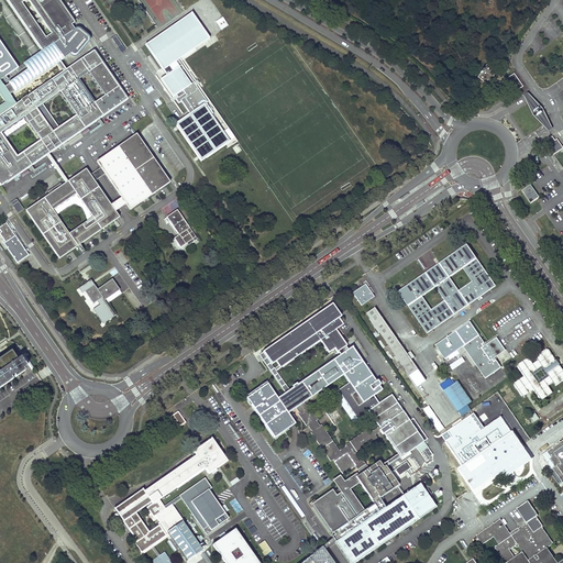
[(8,0),(43,50),(48,46),(51,48),(52,51),(41,59),(28,68),(7,84),(8,86),(3,88),(7,91),(9,96),(13,94),(14,95),(57,65),(58,64),(61,63),(64,61),(64,59),(67,57),(69,56),(70,55),(74,56),(76,55),(85,44),(86,43),(86,42),(87,43),(88,41),(89,40),(89,37),(88,35),(78,29),(76,29),(75,29),(74,26),(72,24),(75,22),(59,0),(8,0)]
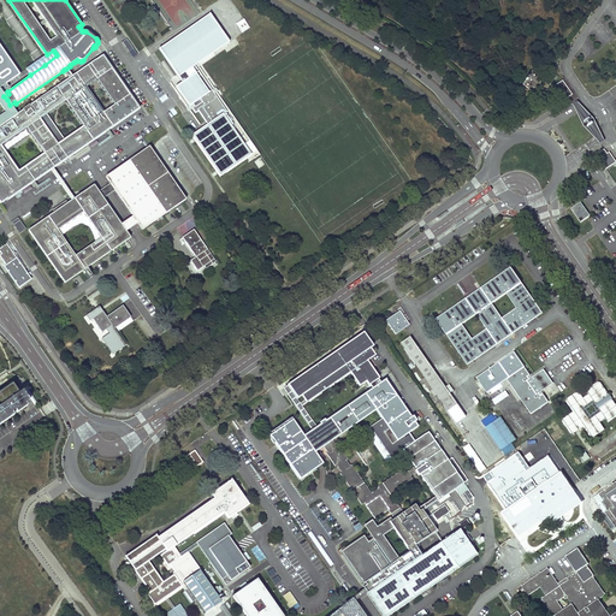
[(199,110),(208,124),(223,114),(227,111),(213,89),(209,92),(196,72),(190,77),(187,72),(229,42),(209,15),(159,48),(183,82),(176,86),(189,105),(200,98),(201,100),(202,101),(194,107),(196,112),(199,110)]
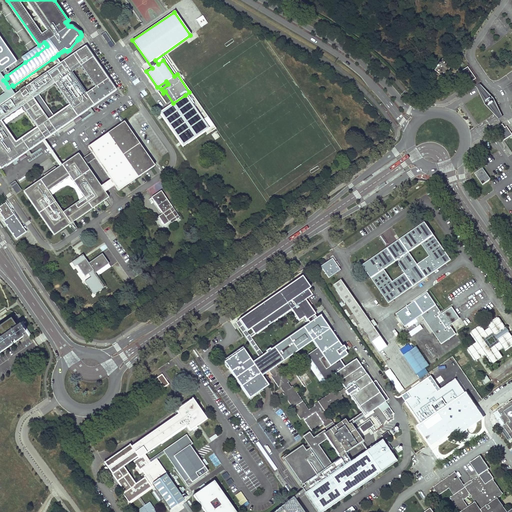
[(202,28),(208,23),(202,15),(196,20),(202,28)]
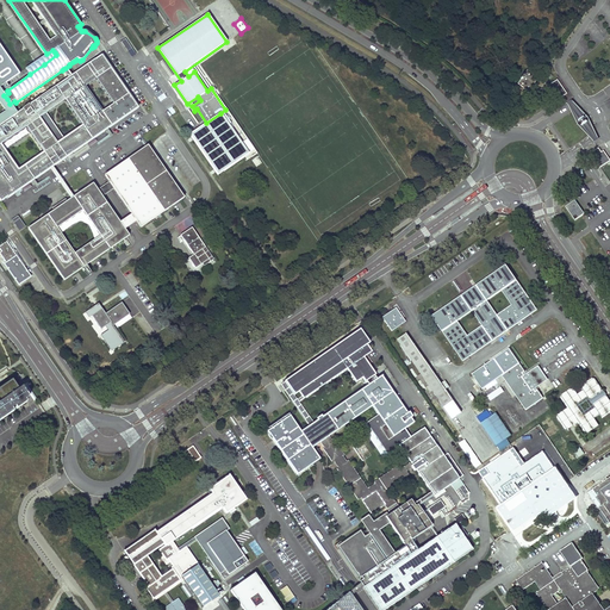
[(0,27),(4,36),(12,32),(6,23),(0,25),(0,27)]
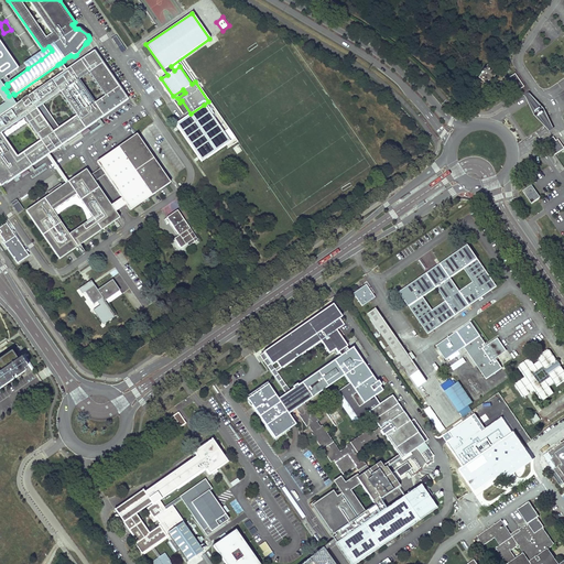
[(117,35),(112,39),(121,53),(126,50),(117,35)]
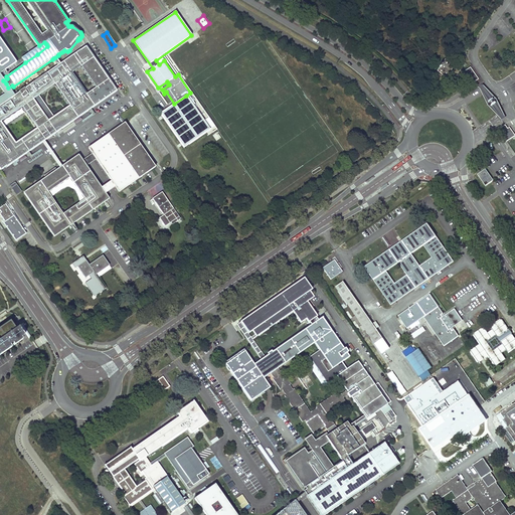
[(216,34),(204,40),(208,47),(219,41),(216,34)]
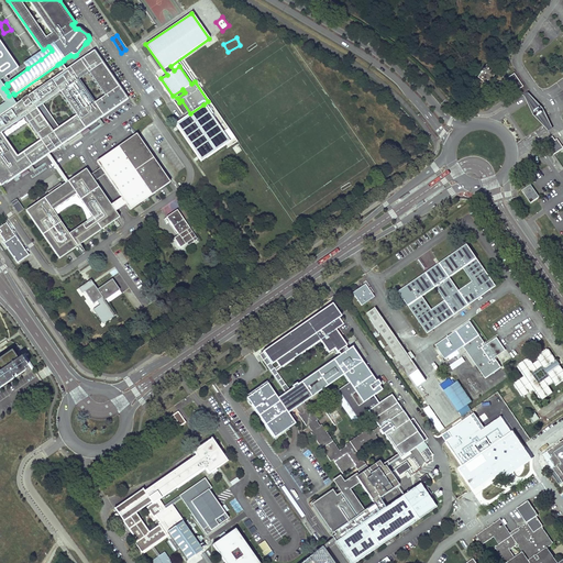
[(85,58),(66,70),(64,72),(63,73),(15,106),(9,96),(7,91),(3,88),(3,86),(2,86),(1,84),(0,81),(0,80),(4,78),(4,79),(6,81),(9,79),(8,77),(7,77),(18,68),(0,43),(0,187),(17,177),(47,155),(48,154),(63,144),(98,120),(129,99),(95,51),(87,56),(85,58)]
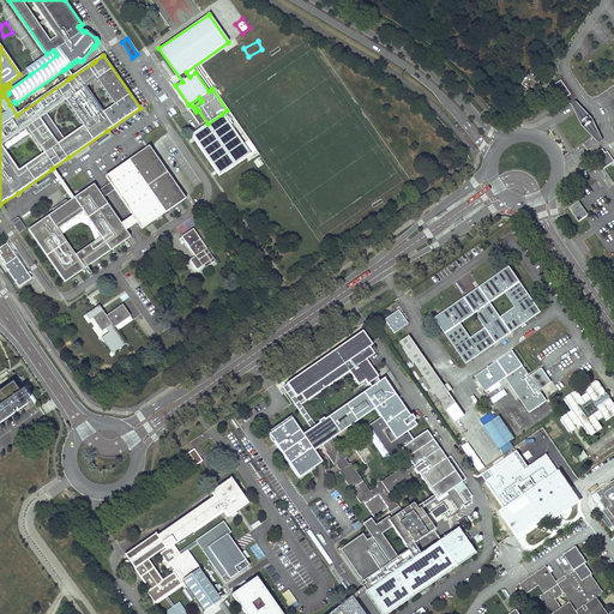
[(55,53),(53,50),(47,54),(25,68),(30,74),(44,65),(56,55),(55,53)]
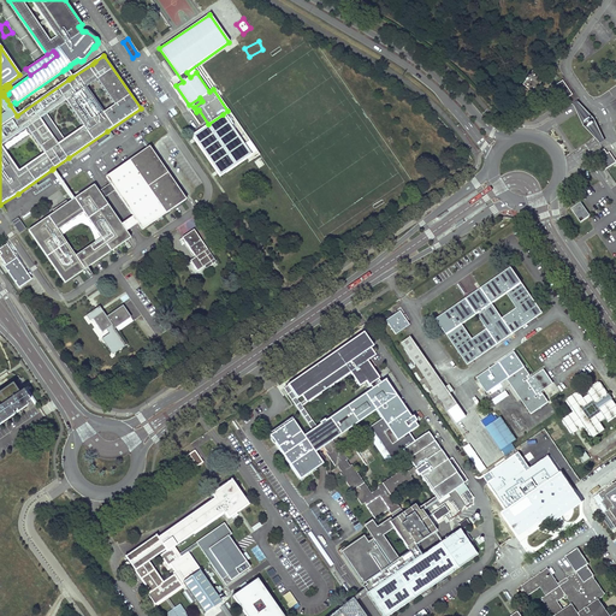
[(236,55),(241,63),(248,58),(242,51),(236,55)]
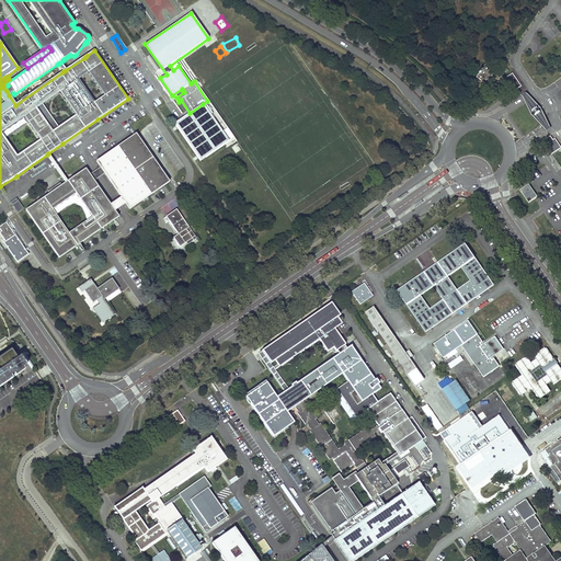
[(481,81),(485,84),(494,72),(484,65),(481,70),(481,69),(479,72),(479,73),(476,78),(479,79),(478,80),(481,82),(481,81)]
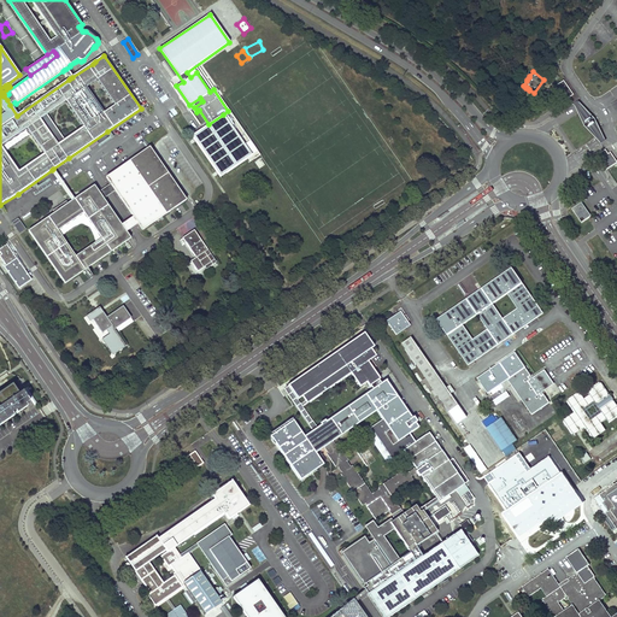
[(562,103),(573,94),(563,81),(557,84),(552,88),(562,103)]
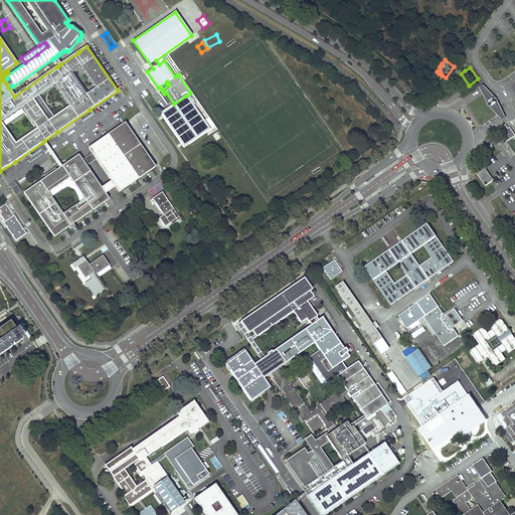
[(482,94),(488,105),(497,115),(502,120),(506,118),(497,100),(483,84),(479,87),(482,94)]
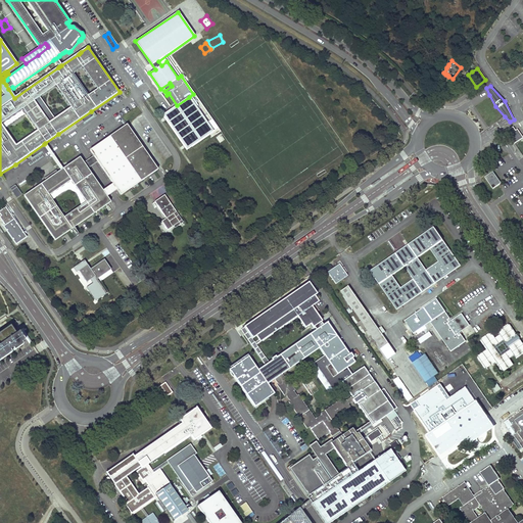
[(177,105),(163,115),(187,149),(214,132),(189,97),(177,105)]
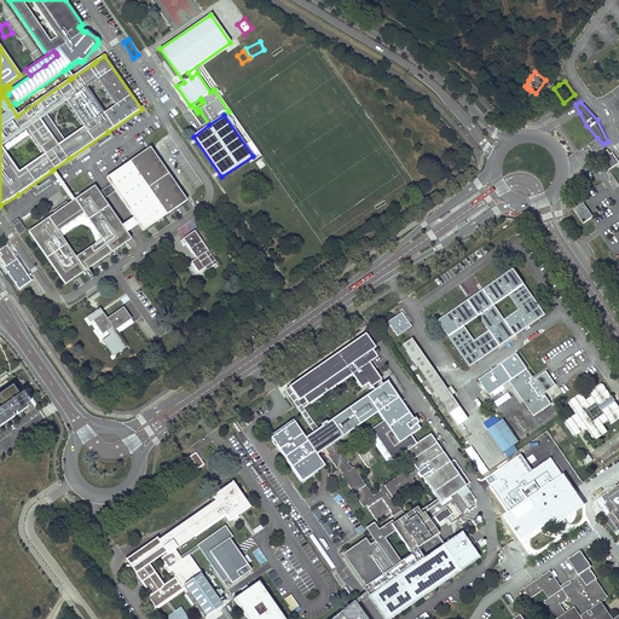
[(150,148),(106,178),(110,184),(114,187),(115,191),(133,217),(137,221),(138,224),(143,230),(186,200),(150,148)]
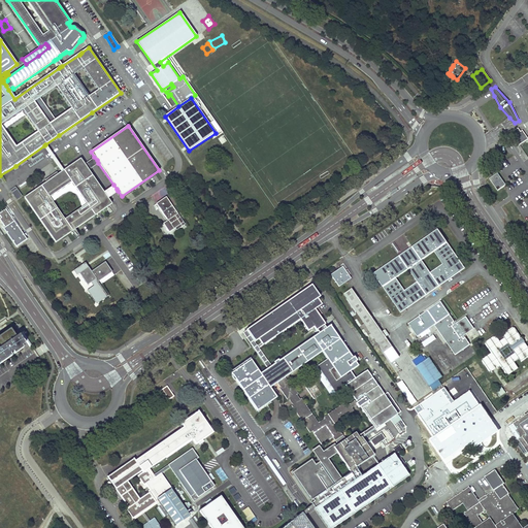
[(521,131),(519,128),(518,127),(510,133),(520,145),(520,144),(526,140),(527,138),(527,137),(523,130),(521,131)]
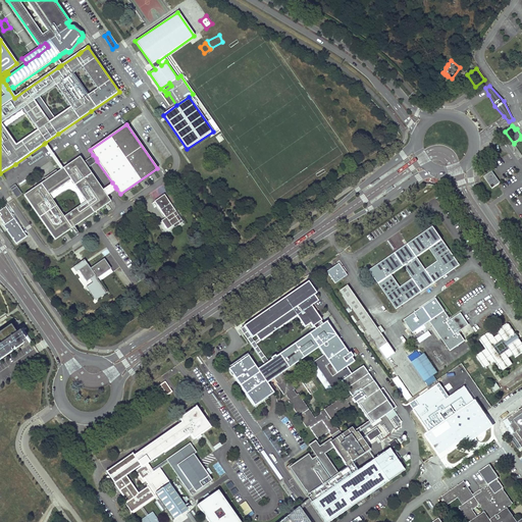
[(44,156),(42,153),(30,162),(31,164),(44,156)]
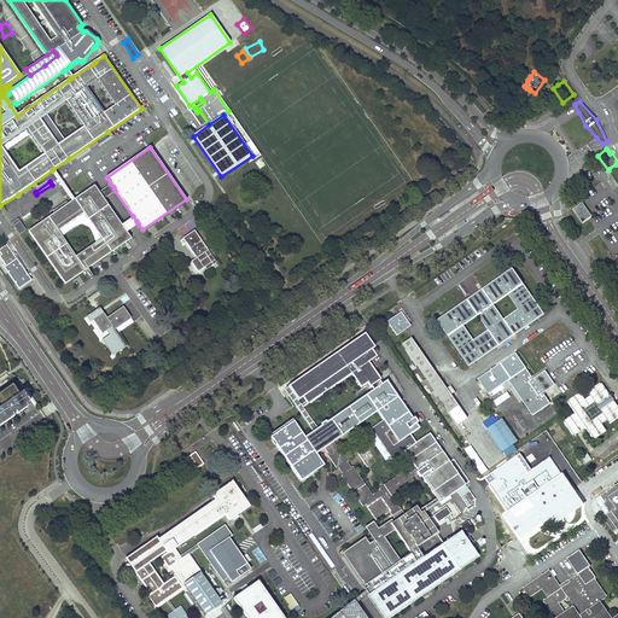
[(126,232),(124,229),(121,225),(103,199),(100,196),(98,192),(94,186),(74,199),(68,204),(66,202),(59,205),(53,210),(54,213),(28,231),(65,284),(130,239),(126,232)]
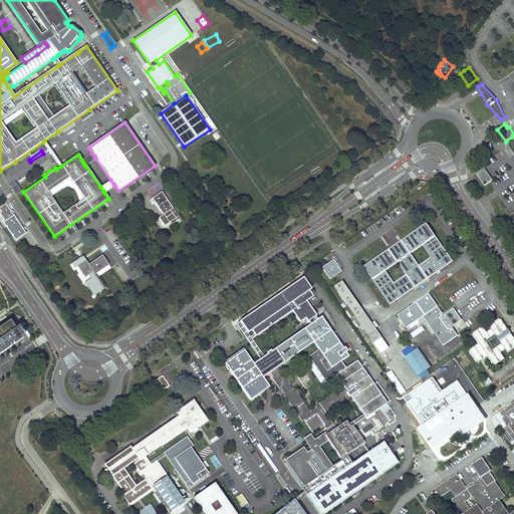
[(484,169),(477,174),(484,185),(492,180),(484,169)]
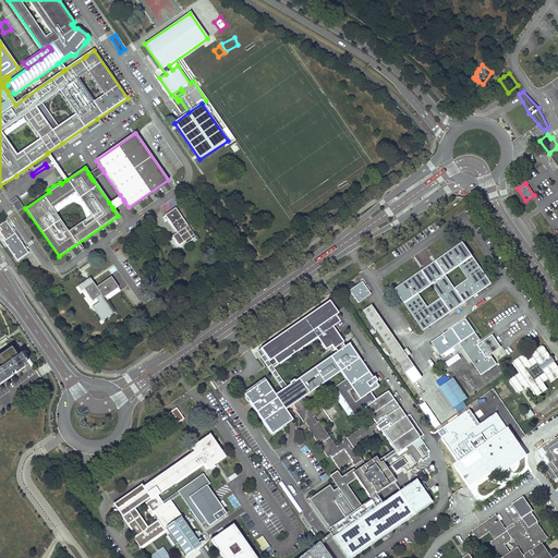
[(16,197),(11,201),(17,210),(23,207),(16,197)]
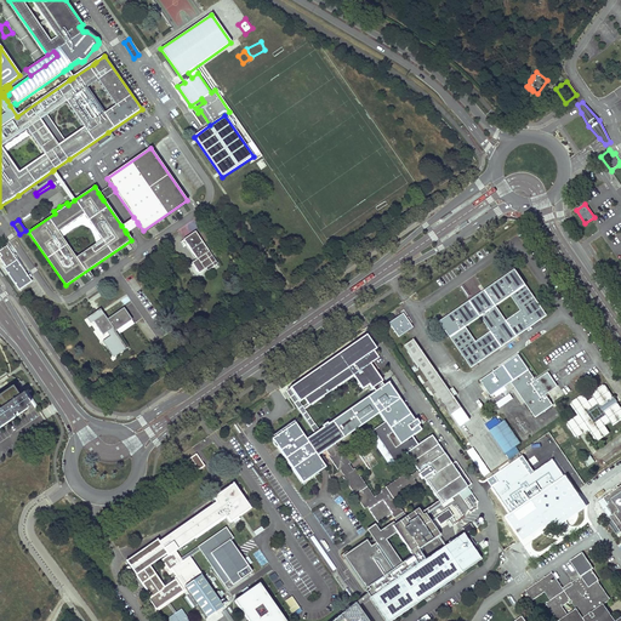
[(217,263),(194,232),(182,240),(195,260),(192,262),(199,272),(205,268),(208,271),(217,263)]
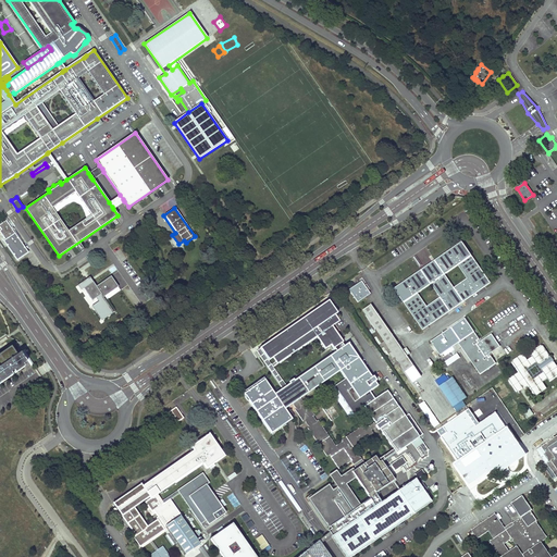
[(7,239),(15,233),(7,220),(0,224),(0,225),(2,230),(0,231),(7,239)]
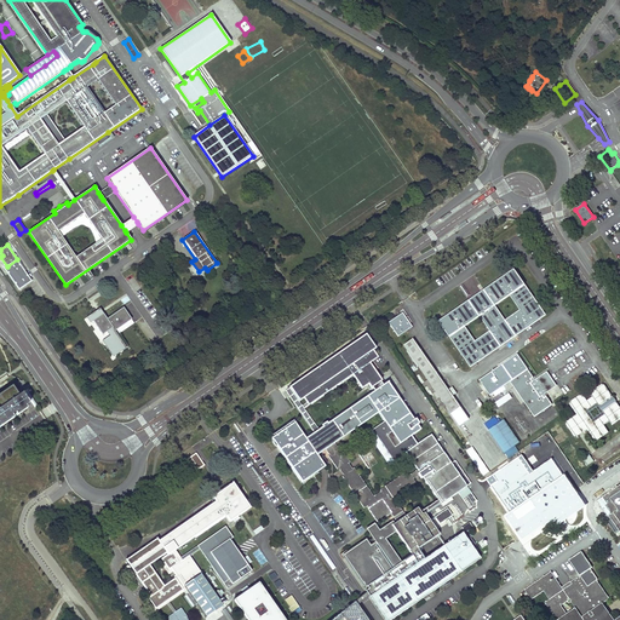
[(5,268),(19,290),(33,280),(17,259),(7,267),(5,268)]
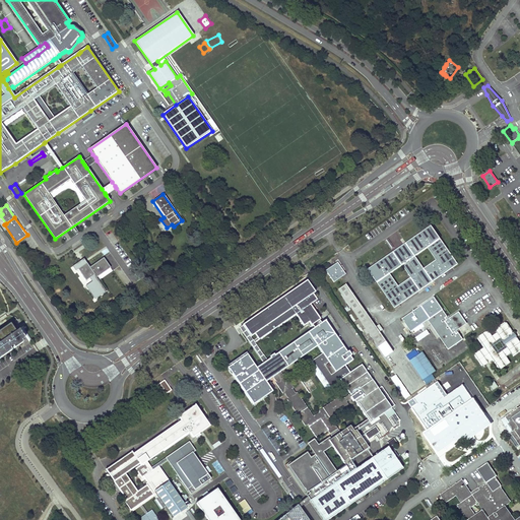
[(395,309),(400,306),(399,305),(458,264),(432,225),(368,270),(395,309)]
